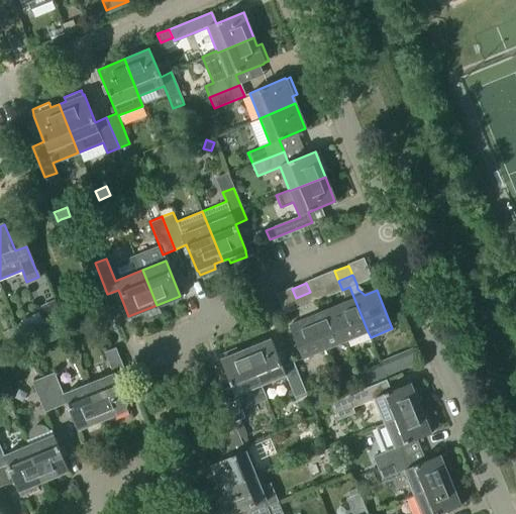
[(346,340),(368,331),(349,287),(342,290),(343,294),(343,303),(333,307),(346,340)]
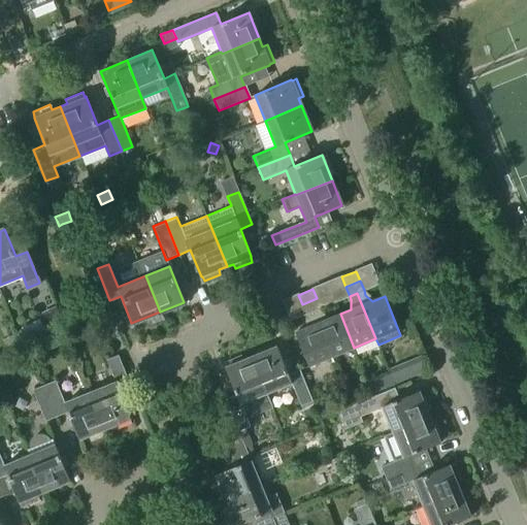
[(322,313),(320,307),(317,298),(302,304),(306,314),(314,310),(331,357),(354,348),(340,314),(329,319),(322,313)]
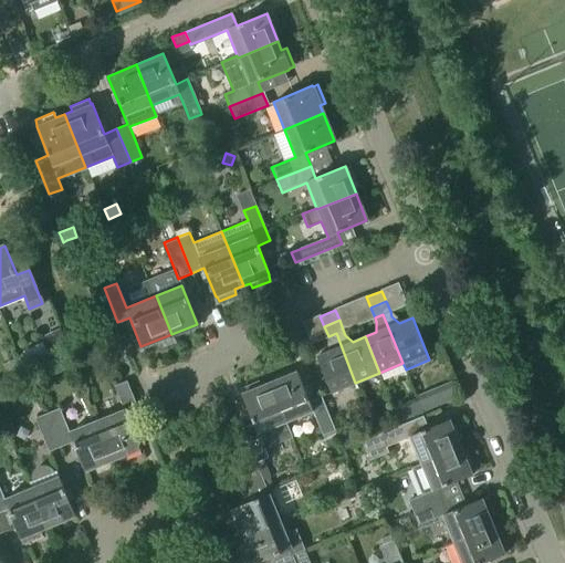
[(67,344),(61,330),(44,336),(51,351),(67,344)]
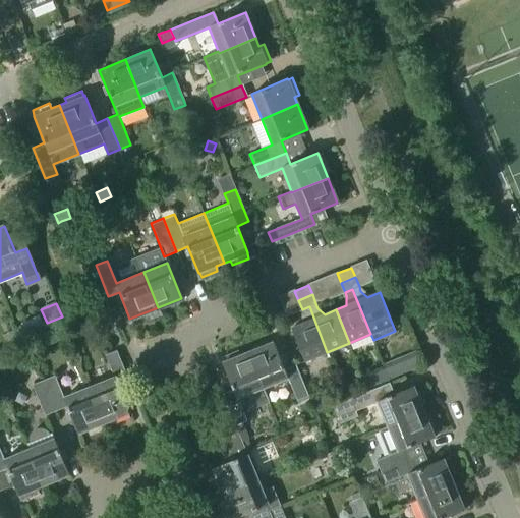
[(305,361),(316,356),(327,352),(309,306),(302,309),(303,313),(303,324),(291,328),(305,361)]
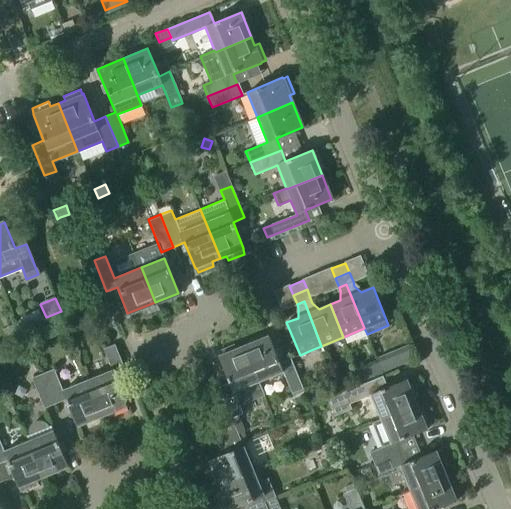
[(280,363),(274,350),(268,335),(244,345),(258,382),(283,372),(292,393),(303,388),(291,359),(280,363)]
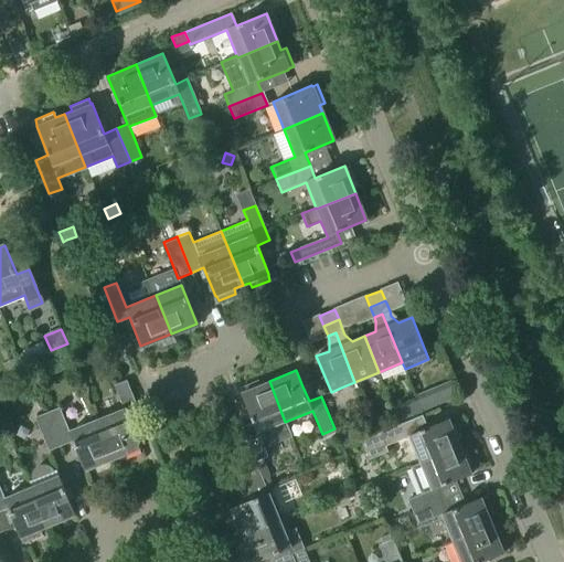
[(113,457),(140,446),(128,417),(139,413),(126,379),(114,384),(124,407),(96,419),(113,457)]
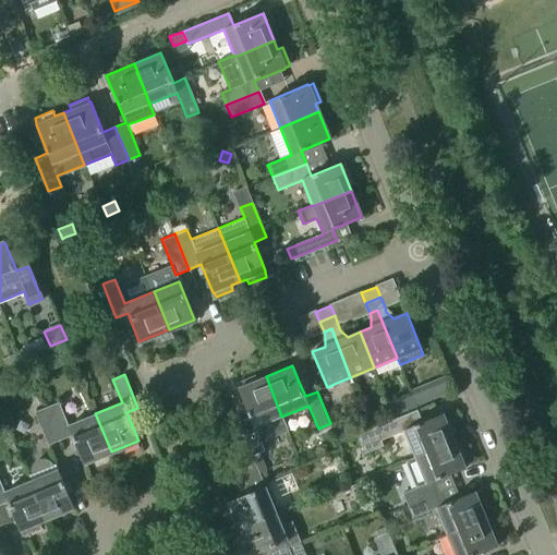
[(256,381),(254,375),(237,383),(239,388),(238,388),(250,417),(239,422),(249,447),(253,456),(265,450),(258,434),(285,423),(281,417),(266,376),(256,381)]
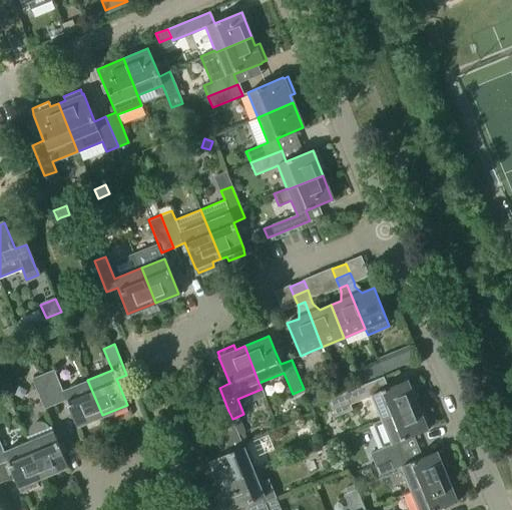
[(408,347),(389,355),(395,368),(413,360),(408,347)]
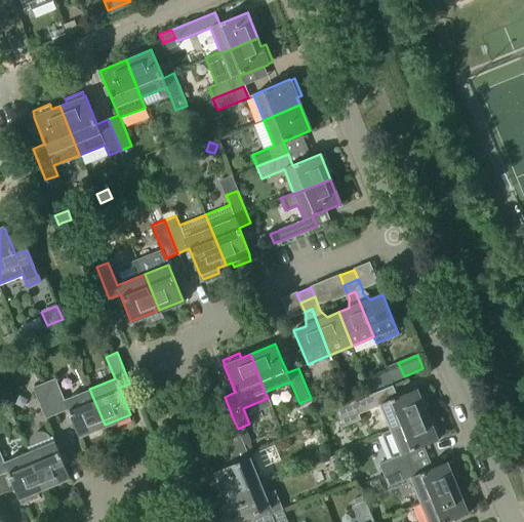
[(365,378),(370,389),(391,379),(387,369),(365,378)]
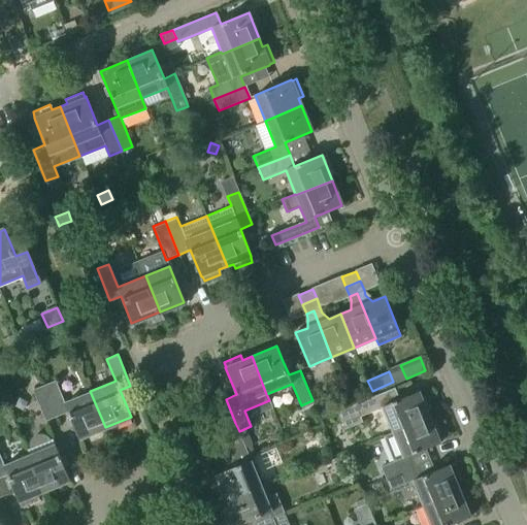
[(65,401),(56,380),(46,384),(59,415),(69,411),(79,437),(105,427),(90,391),(65,401)]
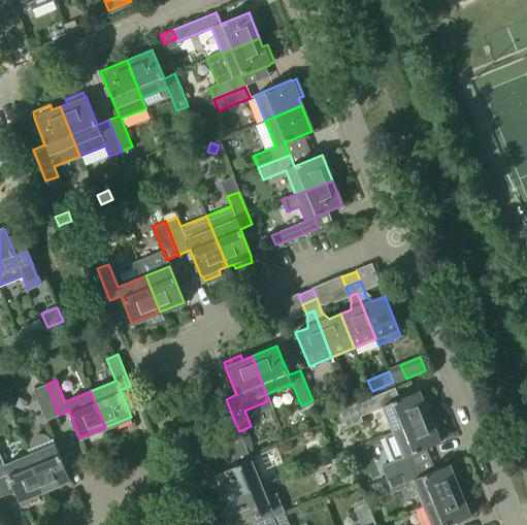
[(46,420),(59,415),(46,384),(33,389),(46,420)]
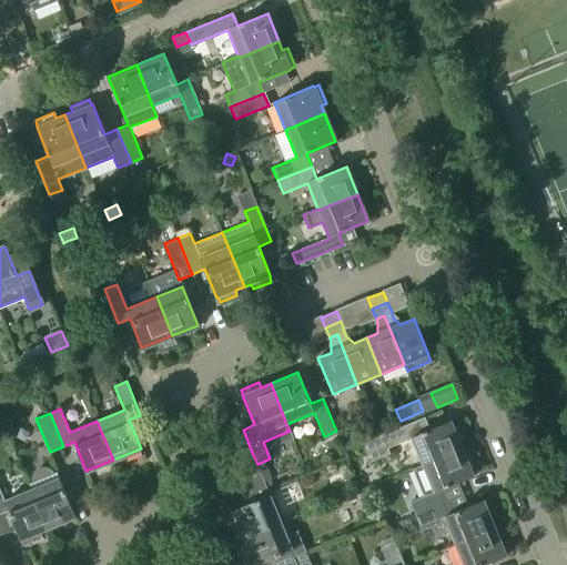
[(373,422),(377,433),(388,429),(384,417),(373,422)]
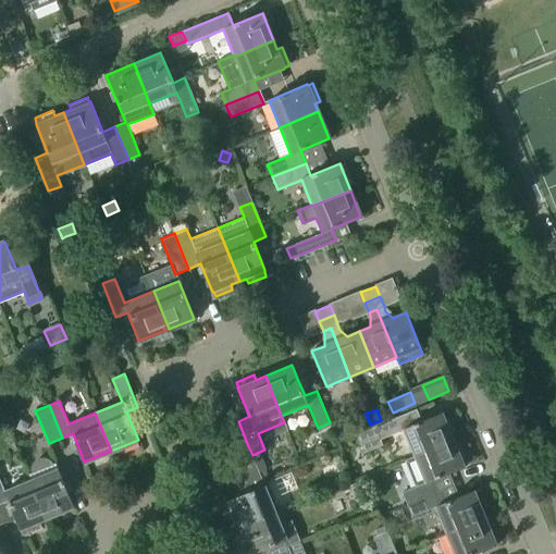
[(412,425),(407,413),(356,433),(363,452),(382,444),(380,439),(405,429),(416,455),(453,440),(442,413),(412,425)]
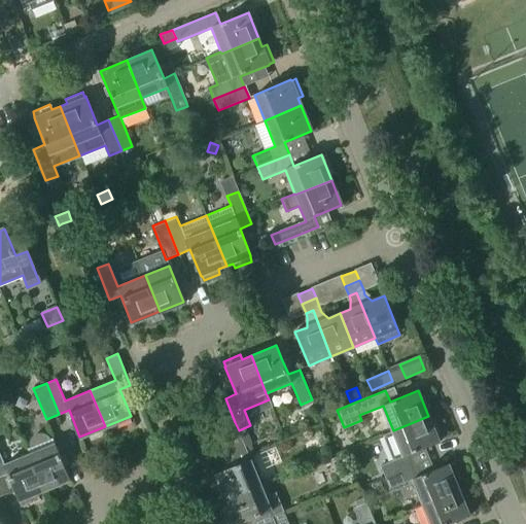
[(316,406),(320,414),(328,410),(325,402),(316,406)]
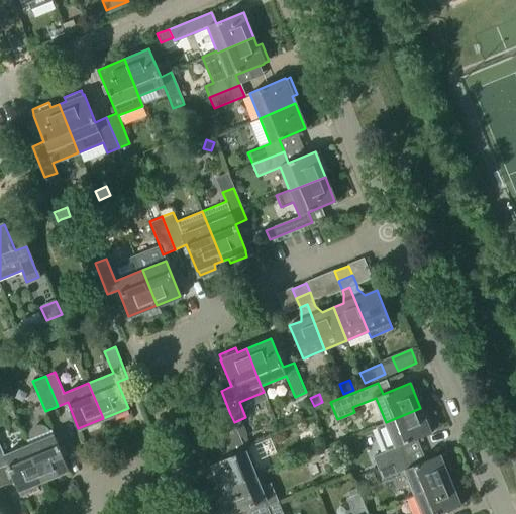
[(420,408),(386,422),(376,426),(386,451),(373,456),(378,468),(408,455),(404,444),(430,433),(420,408)]
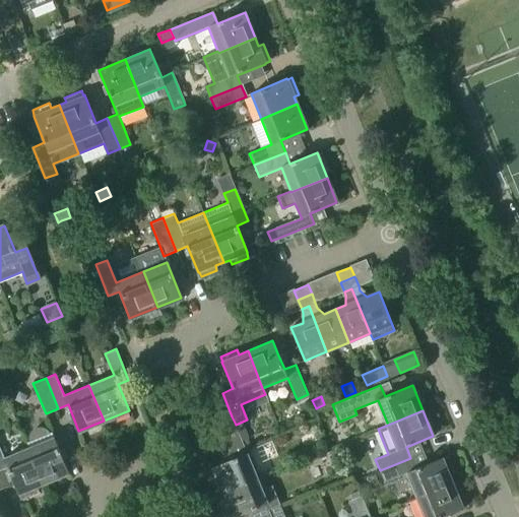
[(212,468),(207,470),(213,487),(218,485),(222,493),(258,478),(247,453),(245,446),(236,425),(232,416),(220,421),(228,437),(223,439),(225,444),(223,462),(211,467),(212,468)]
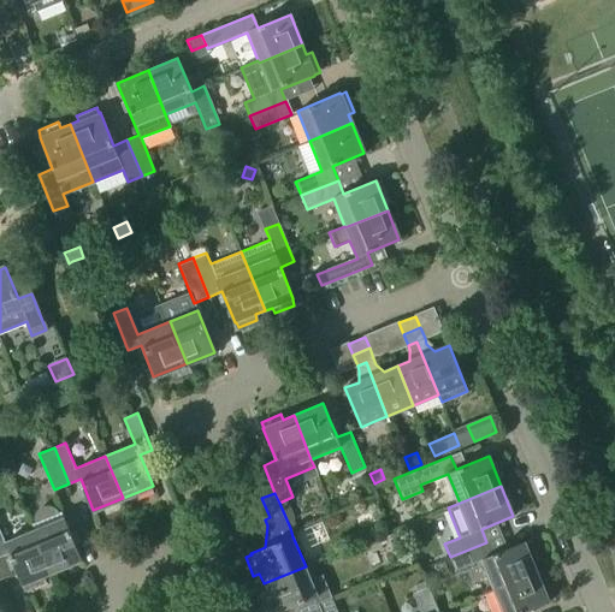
[(59,511),(57,509),(54,506),(52,505),(48,505),(46,504),(43,505),(41,505),(39,507),(36,510),(34,512),(34,515),(34,518),(34,522),(34,523),(31,523),(34,529),(35,529),(53,572),(83,559),(65,517),(64,517),(61,511),(59,511)]
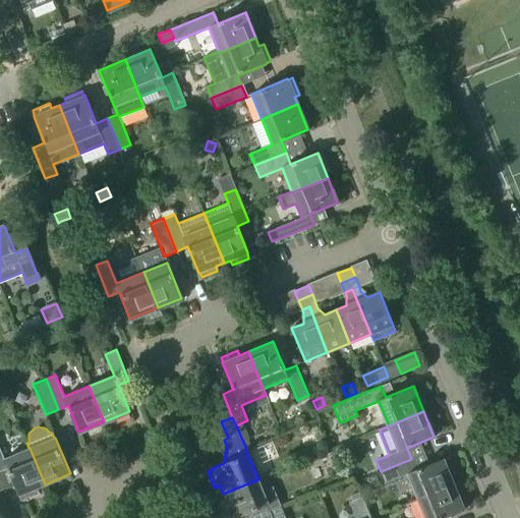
[(18,495),(19,495),(21,499),(39,492),(37,487),(45,484),(30,448),(29,448),(4,458),(0,448),(0,472),(8,469),(18,495)]
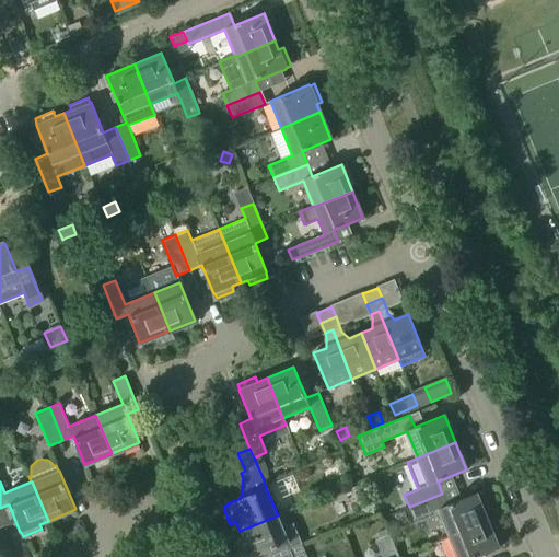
[(442,494),(409,507),(414,520),(439,510),(450,536),(488,520),(485,512),(489,510),(482,491),(477,494),(477,492),(458,500),(458,499),(451,496),(450,497),(446,491),(442,494)]
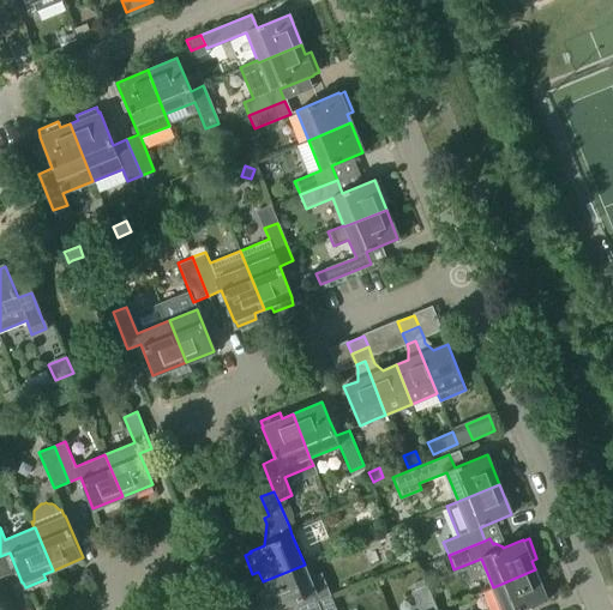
[(410,556),(406,544),(395,550),(400,561),(410,556)]
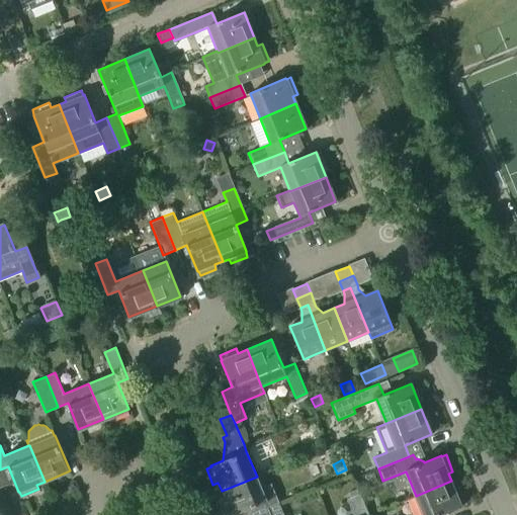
[(222,491),(225,500),(221,502),(225,514),(236,514),(250,509),(252,514),(272,514),(269,506),(267,502),(267,503),(257,477),(222,491)]
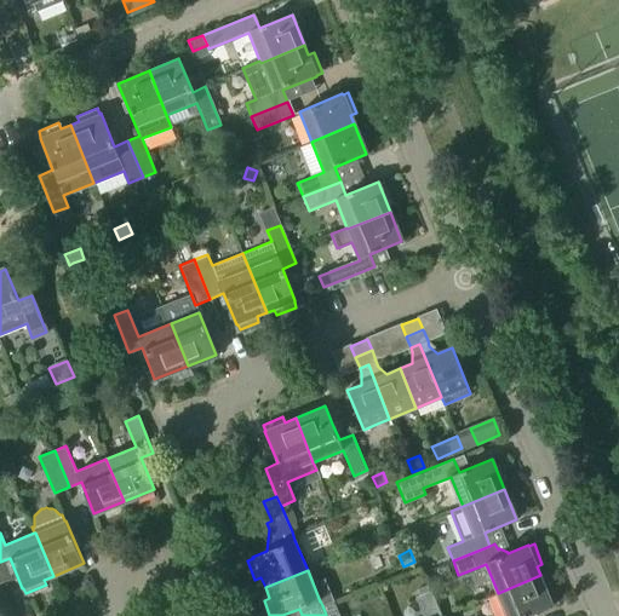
[(544,585),(540,575),(498,593),(506,615),(527,615),(552,606),(552,605),(557,603),(550,582),(544,585)]
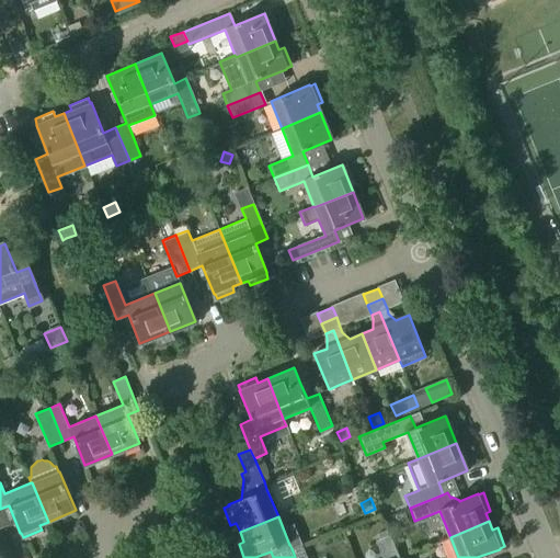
[(388,528),(378,533),(380,537),(390,534),(388,528)]
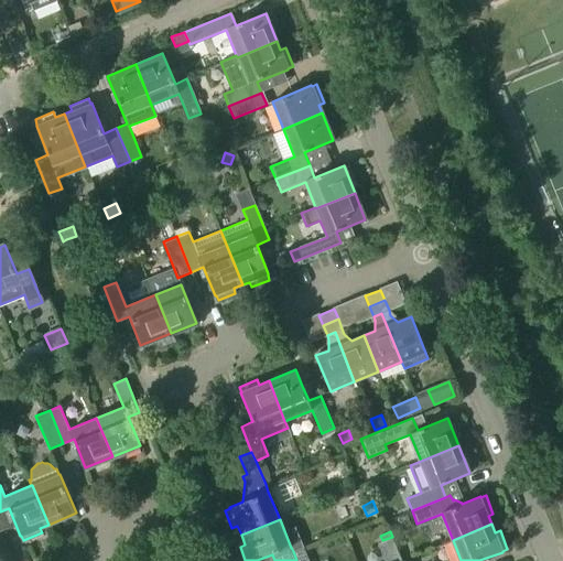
[(402,560),(392,537),(382,540),(380,541),(387,560),(402,560)]
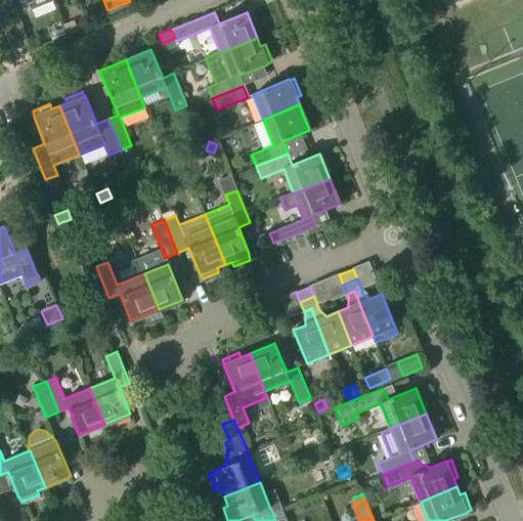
[(275,520),(288,520),(282,508),(272,512),(275,520)]
